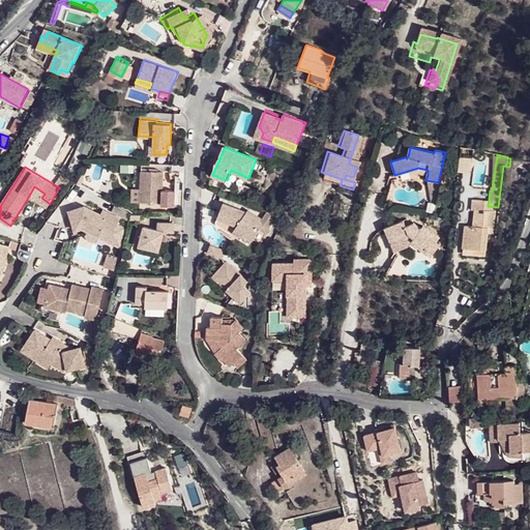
[(160,204),(175,205),(175,189),(163,188),(164,171),(141,170),(139,201),(160,201),(160,204)]
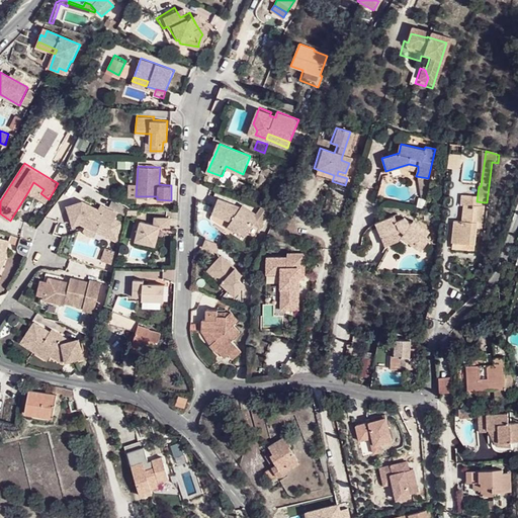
[(312,174),(332,181),(334,175),(314,168),(312,174)]
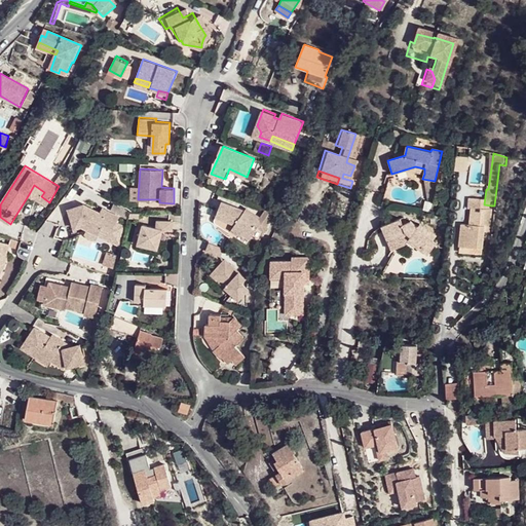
[(437,182),(435,181),(422,179),(426,200),(434,202),(437,182)]
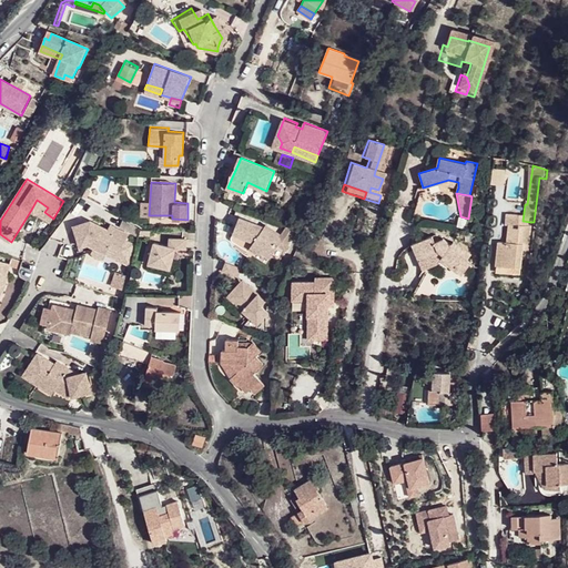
[(51,221),(53,219),(44,212),(48,208),(37,200),(31,210),(51,221)]
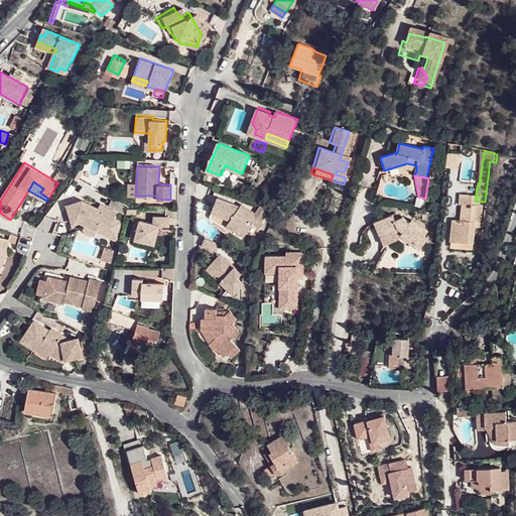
[(239,205),(218,197),(211,211),(231,219),(229,222),(236,226),(245,233),(251,221),(254,216),(246,210),(241,207),(239,205)]
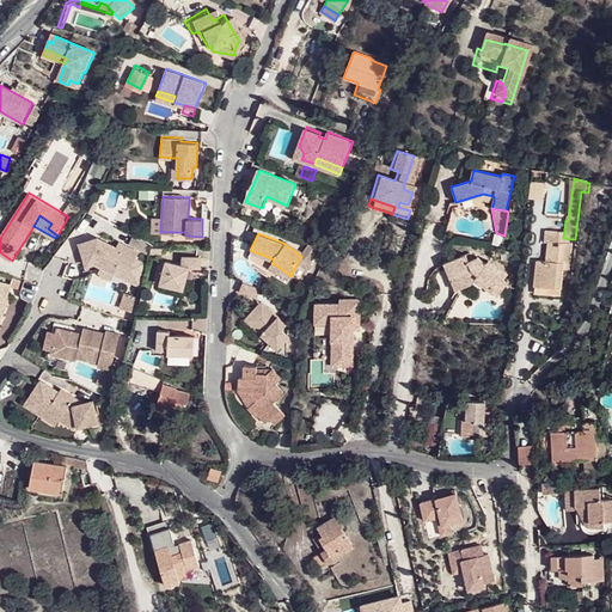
[(537,289),(558,292),(561,276),(561,270),(567,270),(571,239),(563,238),(544,236),(543,244),(548,245),(545,262),(536,261),(532,288),(537,289)]
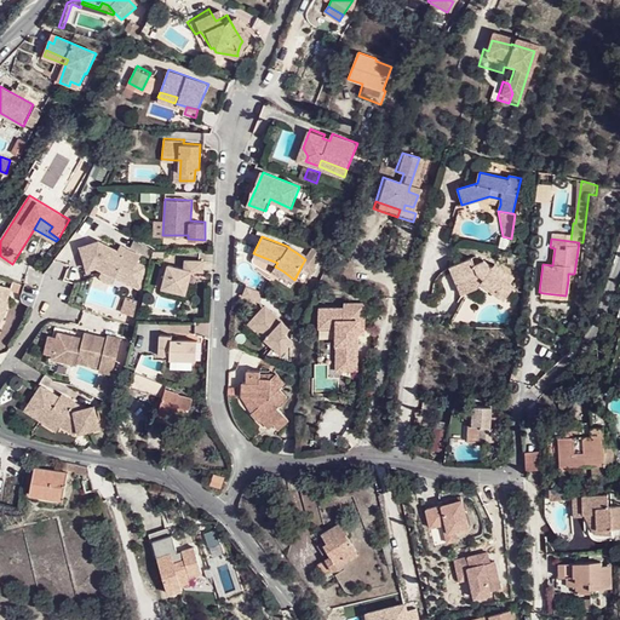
[(130,275),(141,257),(125,248),(121,253),(118,251),(97,241),(80,246),(86,269),(96,267),(115,276),(119,269),(130,275)]
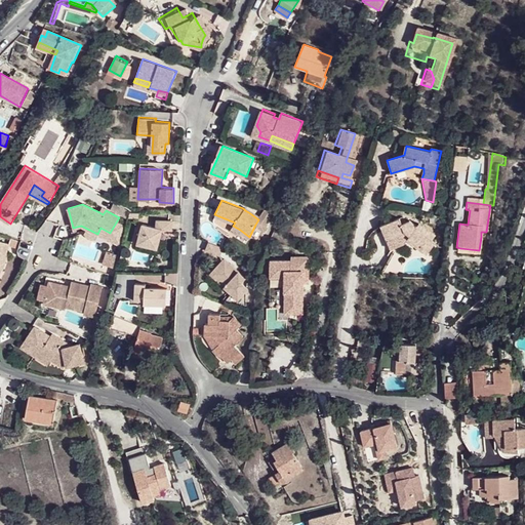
[(129,212),(115,205),(111,211),(125,219),(129,212)]
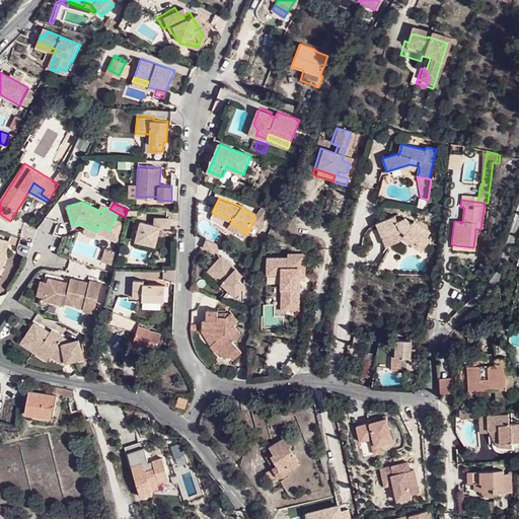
[(268,210),(262,207),(255,217),(262,221),(268,210)]
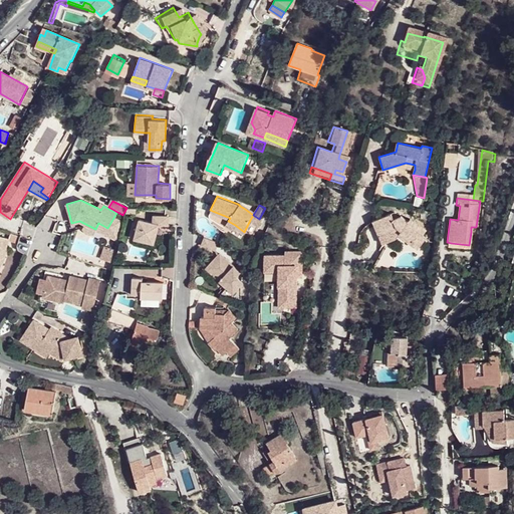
[(378,235),(392,230),(397,227),(401,230),(398,235),(399,235),(412,244),(413,242),(420,246),(426,238),(422,235),(426,230),(409,218),(407,220),(401,215),(392,219),(390,213),(372,221),(378,235)]
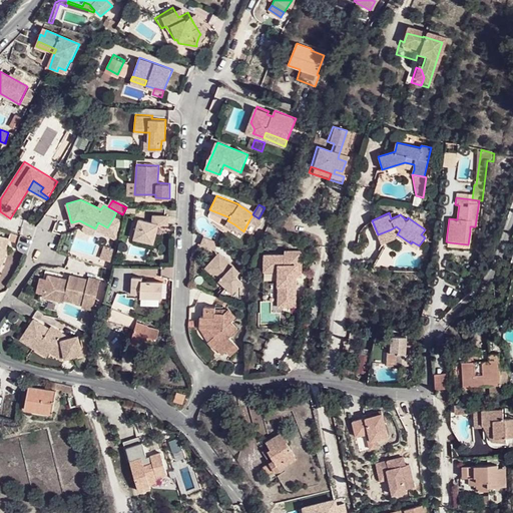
[(153,221),(139,217),(132,235),(152,242),(159,223),(167,223),(168,214),(152,213),(153,221)]
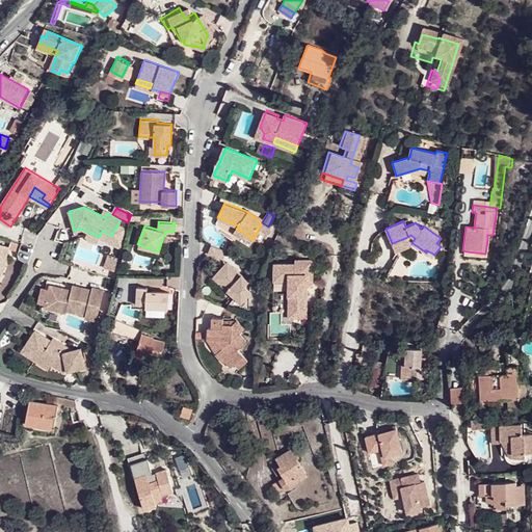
[(268,227),(262,222),(259,228),(265,231),(268,227)]
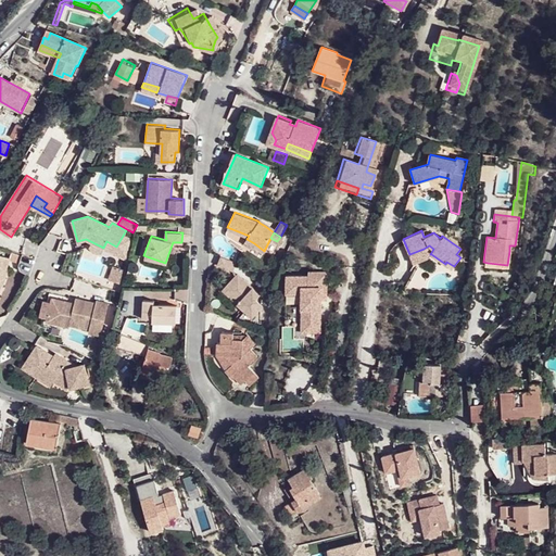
[(106,241),(103,248),(113,253),(116,247),(106,241)]
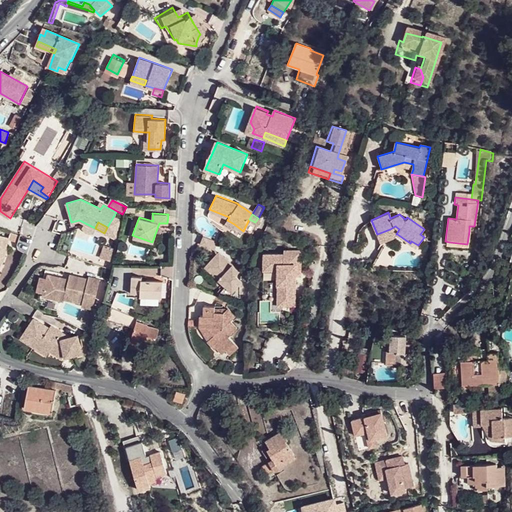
[(390,229),(396,234),(399,229),(395,226),(390,229)]
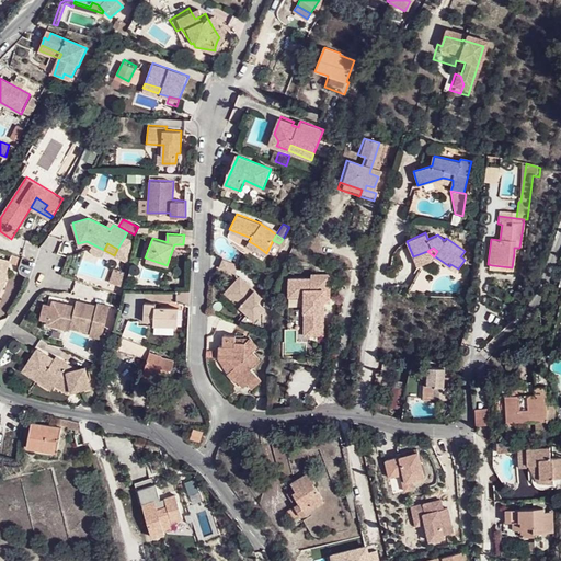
[(434,256),(427,251),(413,256),(421,272),(407,279),(425,281),(435,256),(434,256)]
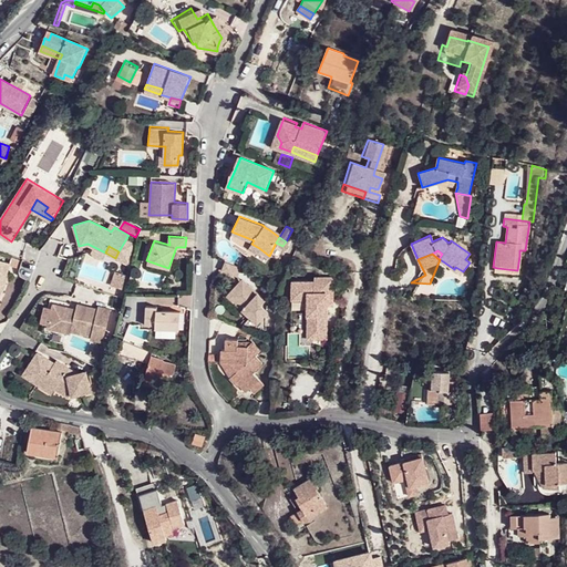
[(240,267),(225,260),(222,269),(237,276),(240,267)]
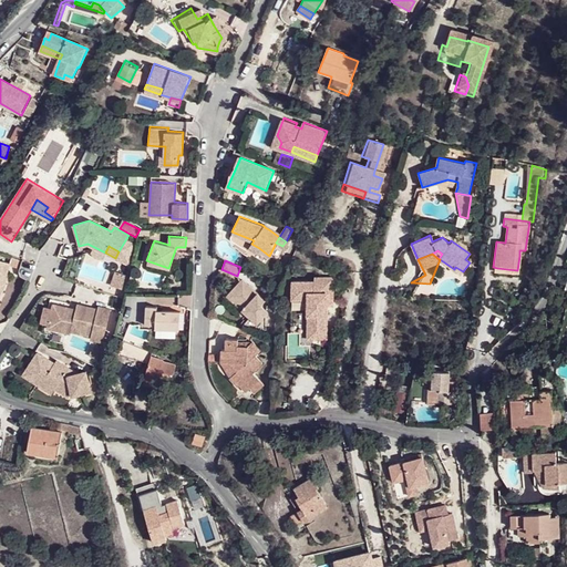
[(496,276),(516,279),(517,270),(497,268),(496,276)]
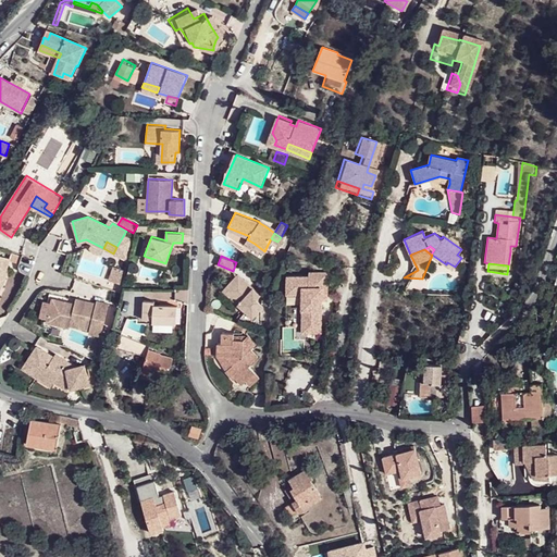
[(120,276),(109,272),(104,286),(115,291),(120,276)]
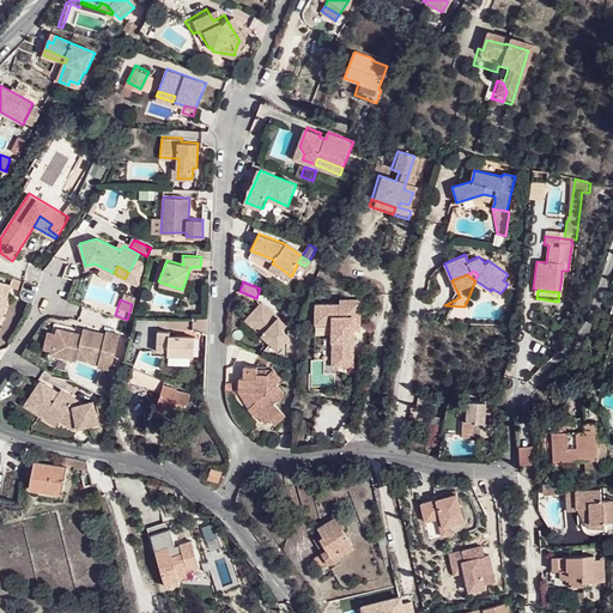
[(262,301),(246,319),(278,350),(291,337),(283,328),(287,323),(262,301)]
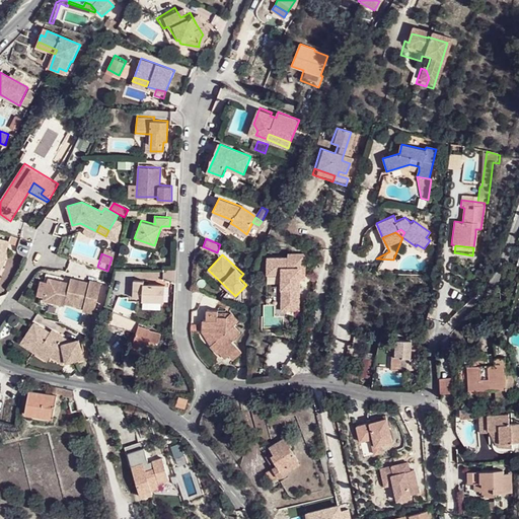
[(304,270),(305,255),(287,254),(287,258),(267,257),(266,273),(281,275),(278,303),(284,303),(283,311),(296,312),(298,283),(299,270),(304,270)]
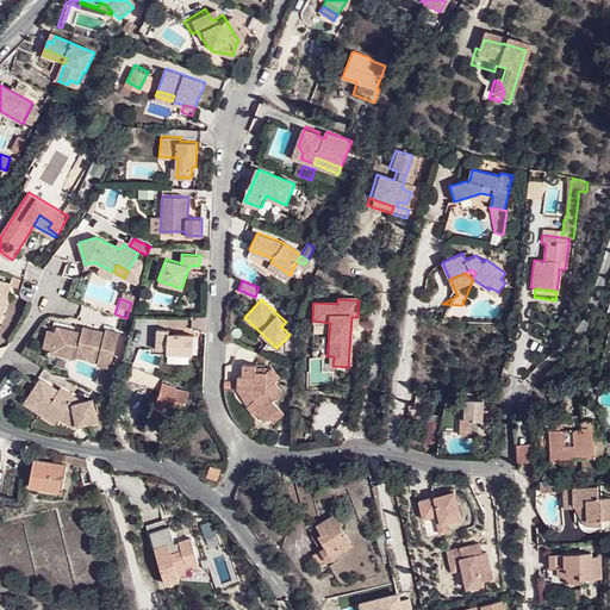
[(462,316),(462,305),(442,304),(431,311),(431,313),(462,316)]
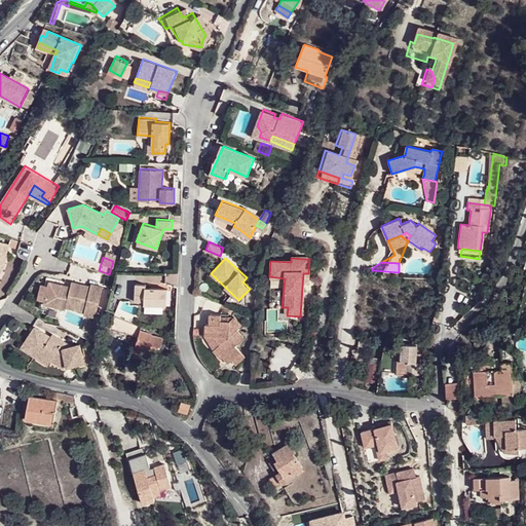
[(43,299),(42,302),(64,308),(64,306),(82,311),(81,314),(92,317),(102,288),(90,285),(89,288),(71,283),(69,287),(69,289),(62,287),(62,285),(48,280),(47,285),(43,299)]
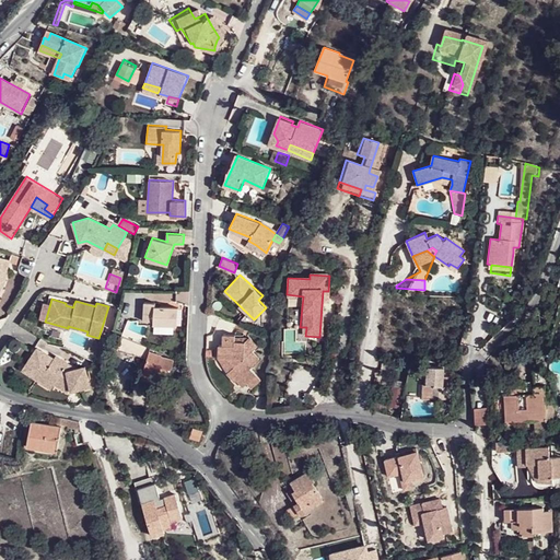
[(50,303),(43,301),(38,316),(46,318),(50,303)]
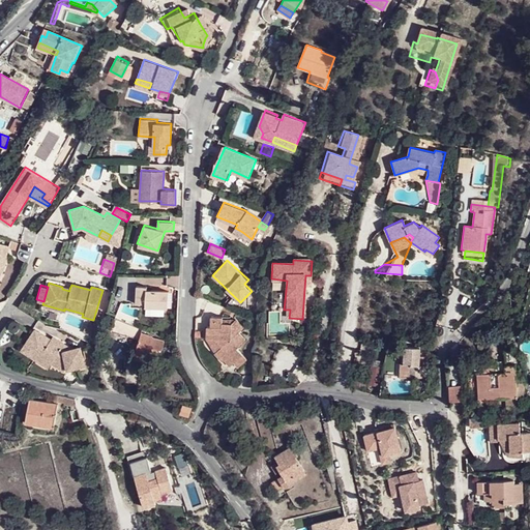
[(146,285),(137,285),(135,301),(143,302),(144,305),(167,307),(168,291),(146,289),(146,285)]
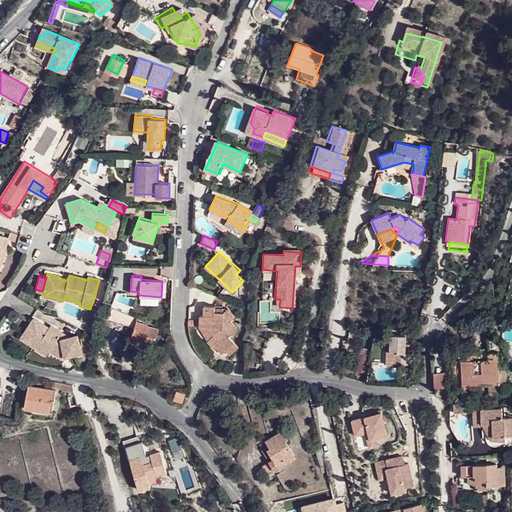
[(200,314),(199,325),(208,326),(214,333),(207,338),(214,346),(215,345),(221,352),(233,342),(228,335),(237,327),(230,320),(234,316),(226,307),(224,310),(214,309),(214,306),(214,304),(204,304),(204,314),(200,314)]
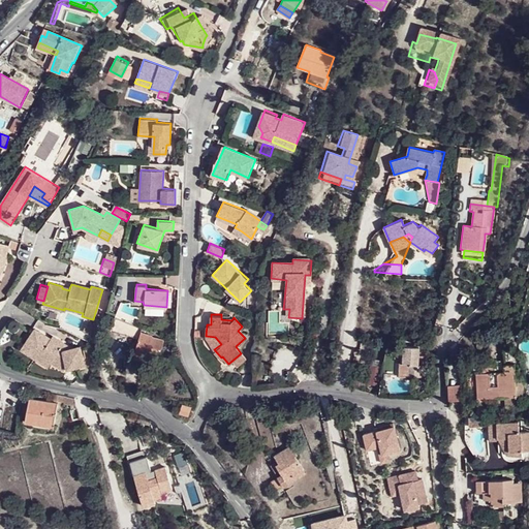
[(135,324),(116,316),(111,330),(130,338),(135,324)]
